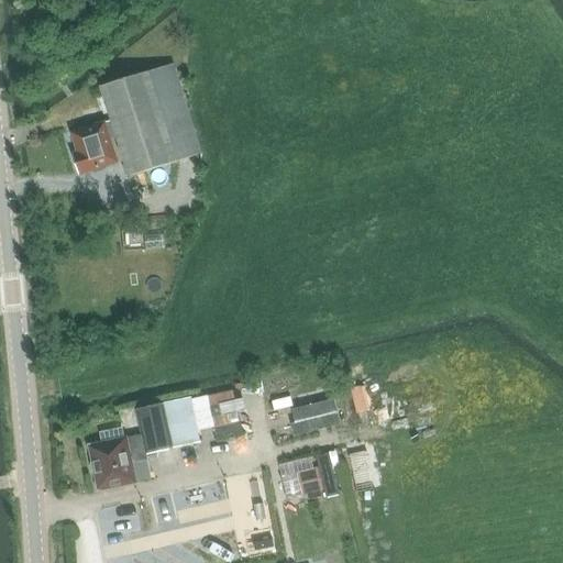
[(173,65),(101,87),(130,177),(201,154),(173,65)]
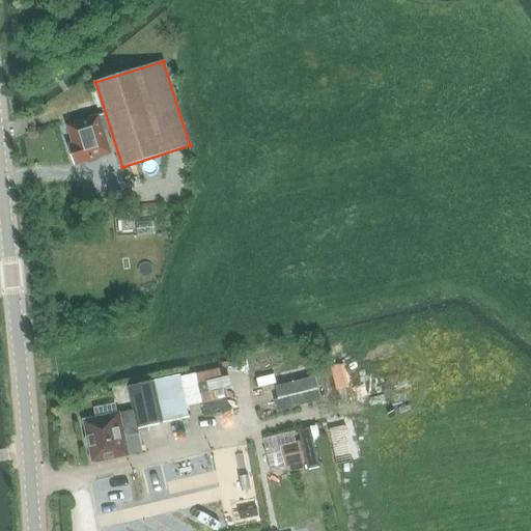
[(75,165),(80,163),(112,152),(101,115),(67,126),(73,147),(70,148),(75,165)]
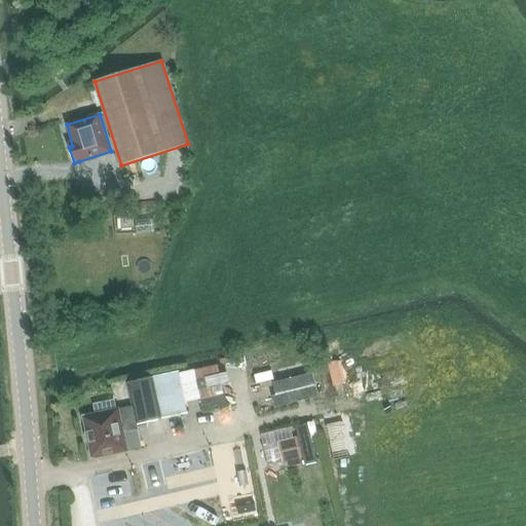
[(280,364),(300,361),(298,350),(278,353),(280,364)]
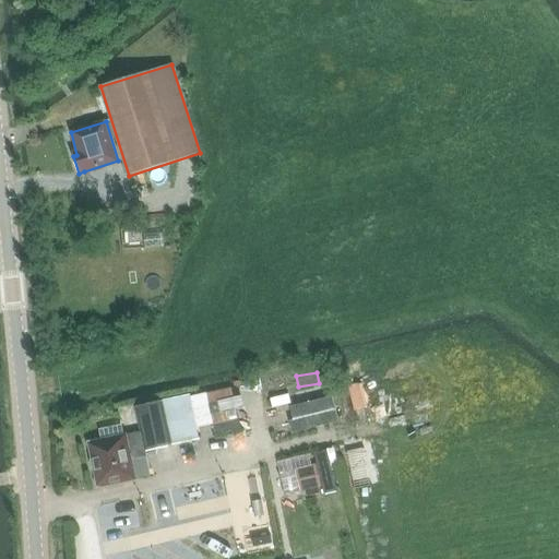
[(331,411),(348,405),(342,382),(324,387),(331,411)]
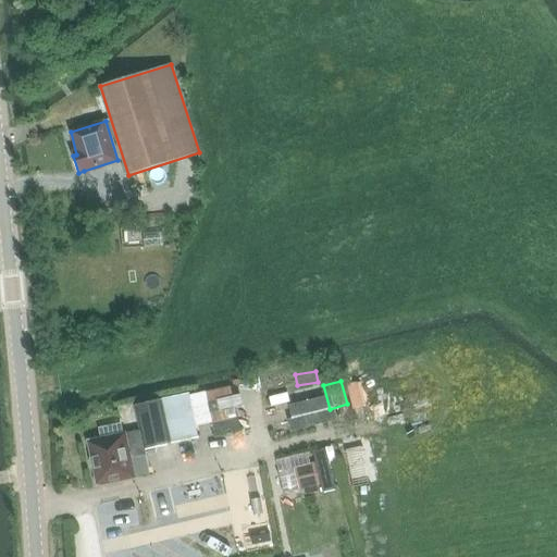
[(148,448),(198,436),(188,394),(137,405),(148,448)]
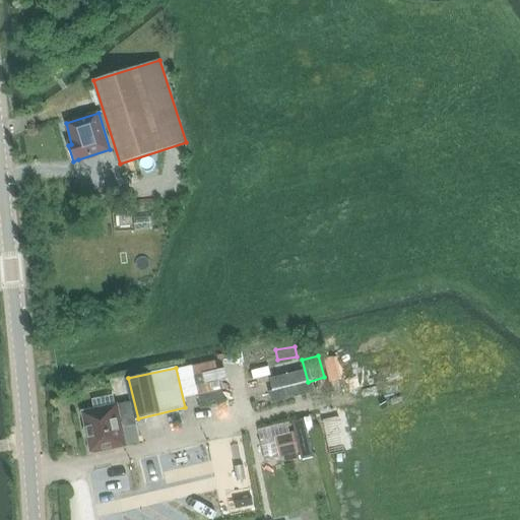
[(112,395),(93,400),(95,409),(114,405),(112,395)]
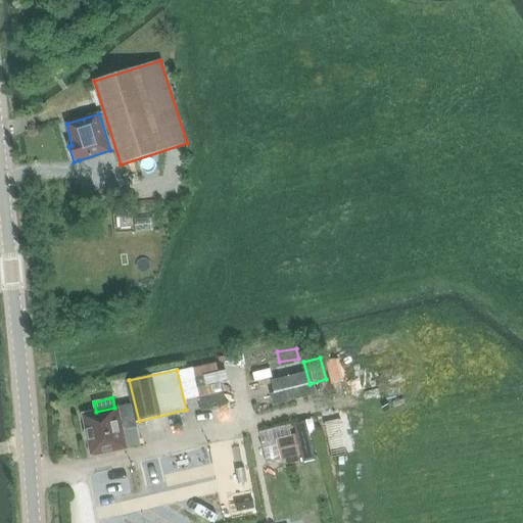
[(96,412),(82,414),(86,431),(85,431),(87,440),(88,440),(91,457),(128,448),(124,430),(136,427),(132,410),(121,412),(120,407),(114,408),(96,412)]
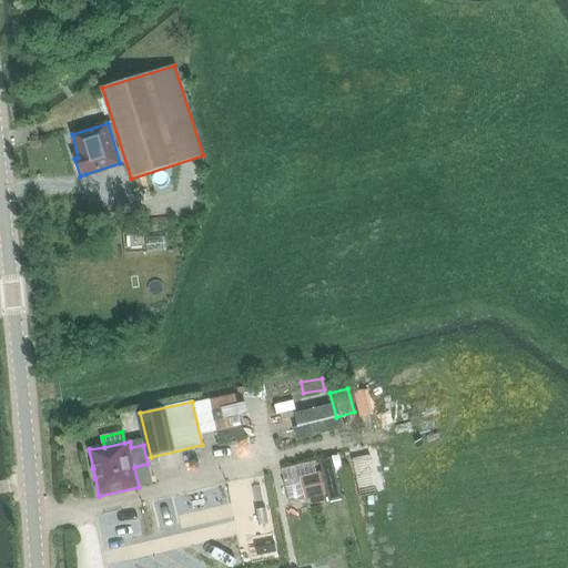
[(316,473),(300,477),(305,499),(327,495),(330,503),(343,499),(332,457),(318,460),(322,472),(316,473)]
